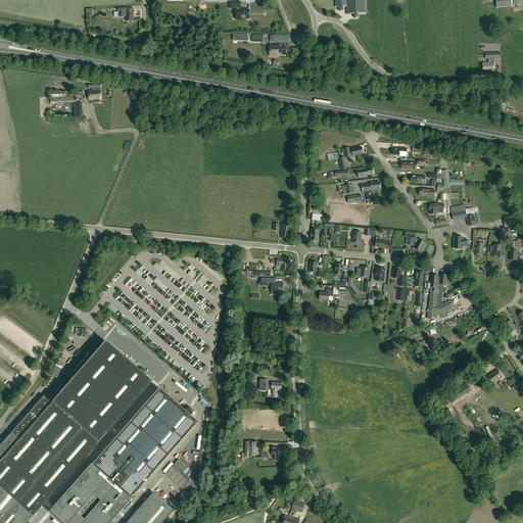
[(334,0),(335,7),(338,7),(339,11),(343,11),(343,7),(347,7),(347,14),(354,14),(354,19),(359,18),(358,14),(366,13),(365,0),(334,0)]
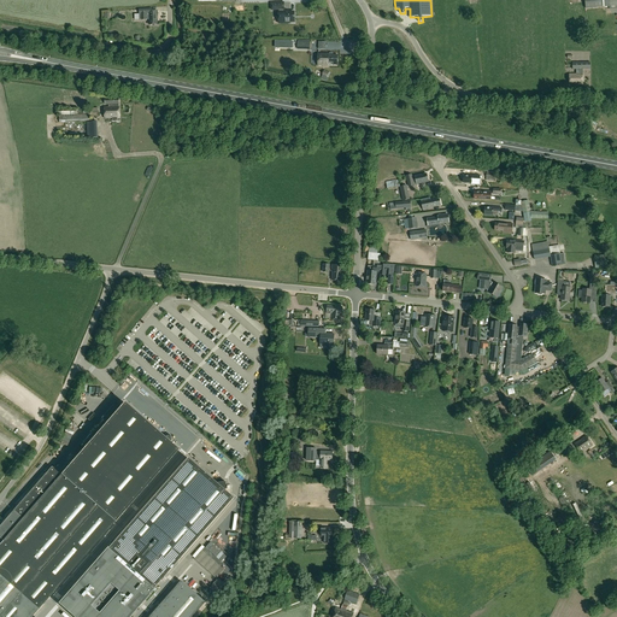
[(278,12),(278,24),(289,23),(289,22),(294,22),(294,12),(286,12),(282,12),(282,10),(285,10),(283,3),(271,3),(271,10),(280,10),(280,12),(278,12)]
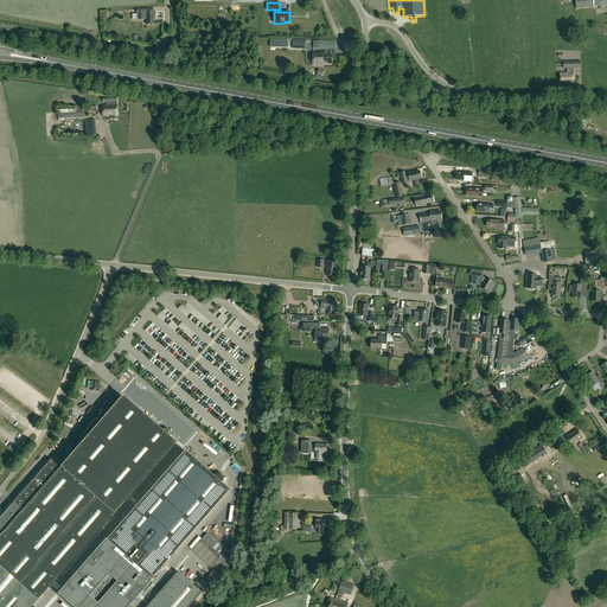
[(155,24),(154,11),(146,11),(146,10),(136,10),(136,14),(139,14),(139,20),(146,19),(147,25),(155,24)]
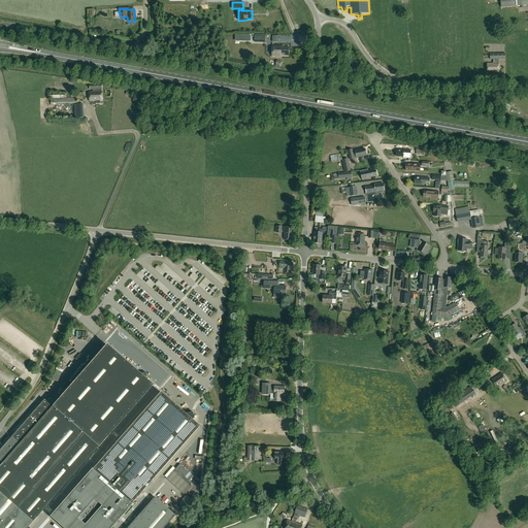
[(289,56),(289,47),(281,46),(272,45),(272,57),(281,57),(281,56),(289,56)]
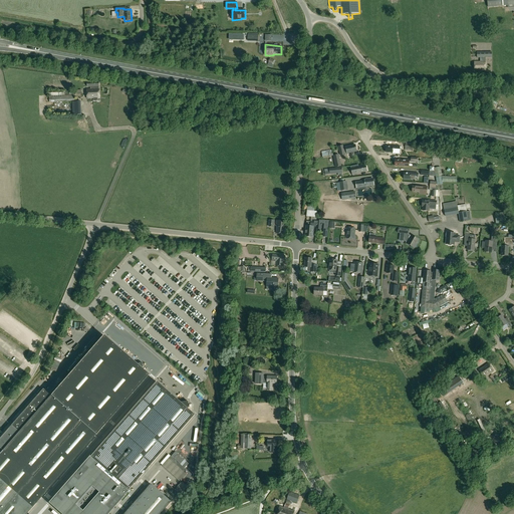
[(491,52),(477,52),(477,58),(480,58),(480,62),(474,62),(474,71),(485,70),(485,58),(492,57),(491,52)]
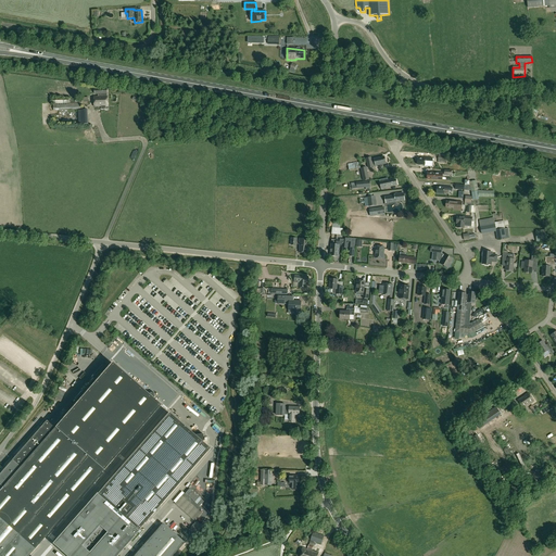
[(289,71),(293,74),(298,66),(292,64),(289,71)]
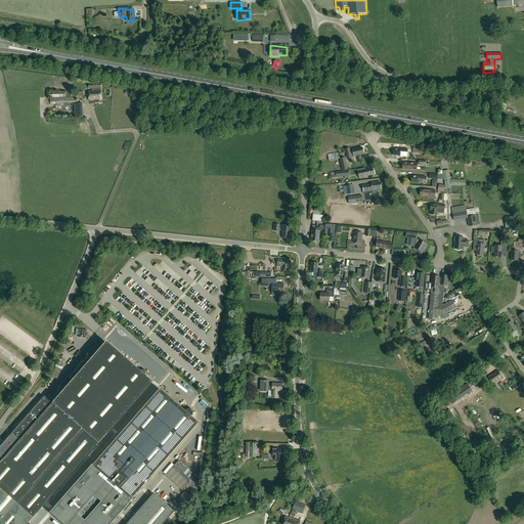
[(101,89),(101,83),(89,84),(89,88),(92,88),(92,91),(89,91),(89,100),(101,99),(101,90),(100,89),(101,89)]
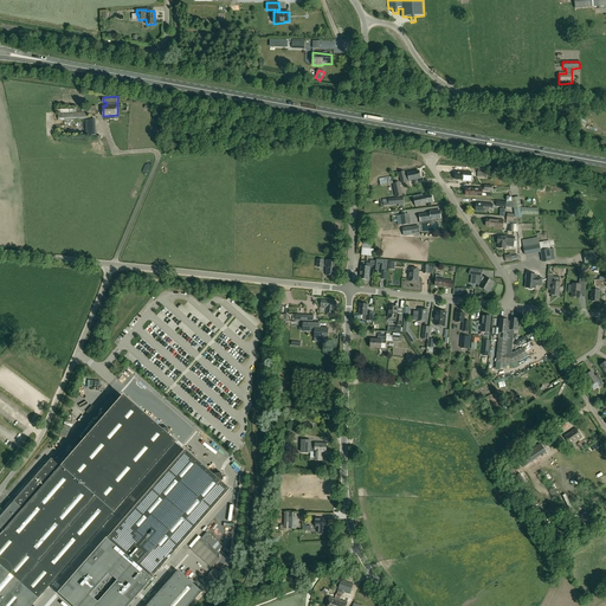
[(62,113),(58,113),(58,121),(89,120),(89,113),(75,113),(75,109),(68,109),(62,109),(62,113)]
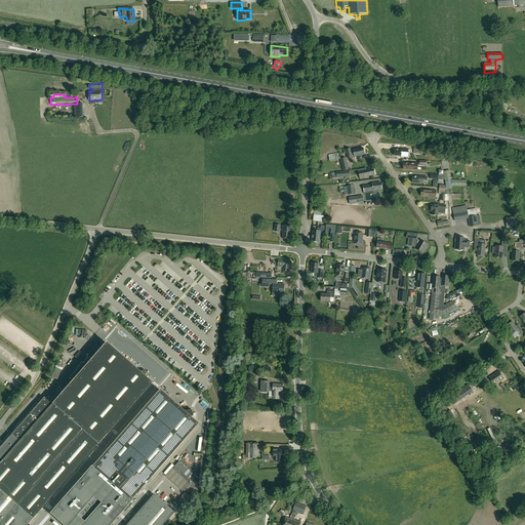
[(75,118),(84,117),(83,104),(74,105),(75,118)]
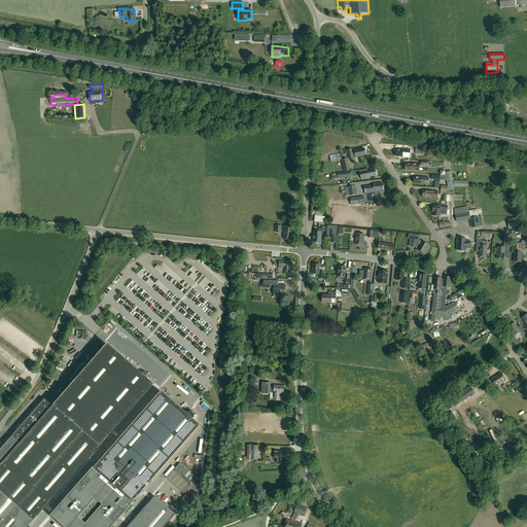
[(356,157),(365,155),(364,148),(354,150),(354,151),(352,151),(352,149),(347,150),(349,160),(353,159),(353,155),(355,155),(356,157)]
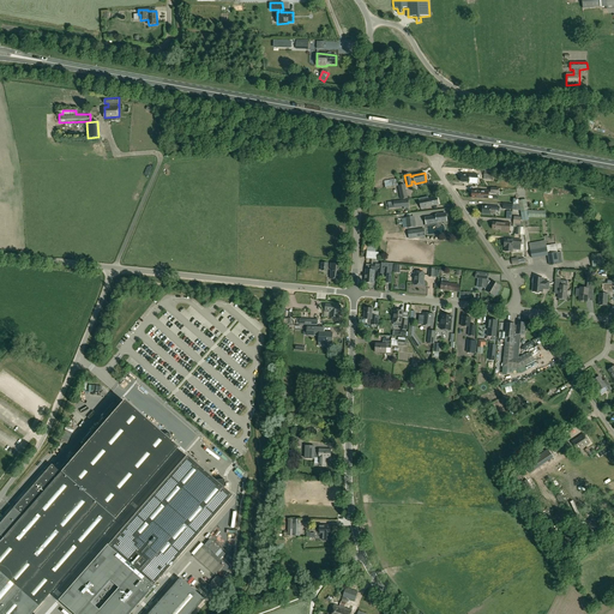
[(469,182),(469,184),(477,184),(479,175),(465,174),(465,175),(462,175),(461,182),(469,182)]
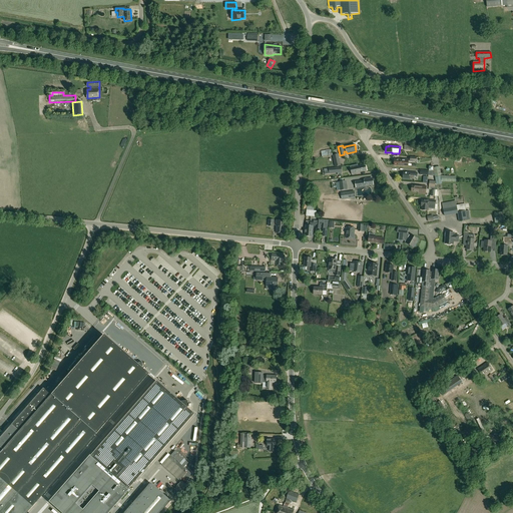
[(339,154),(333,155),(335,167),(341,166),(339,154)]
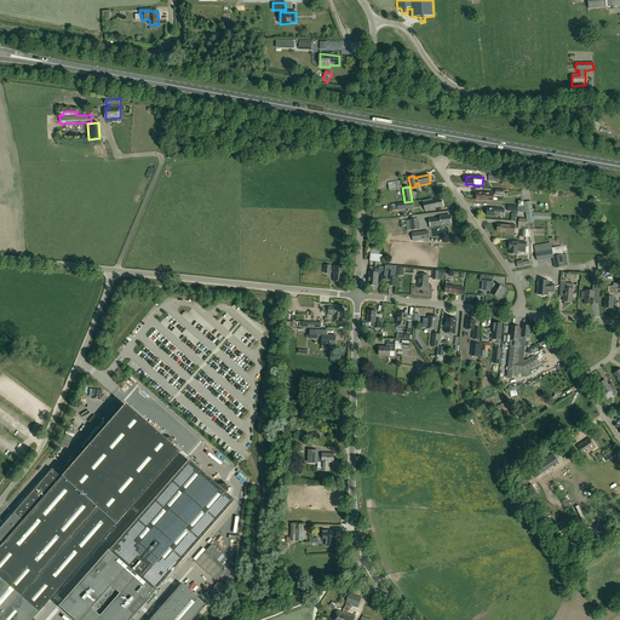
[(432,201),(432,199),(424,201),(425,206),(424,206),(425,211),(431,210),(431,208),(434,208),(443,207),(441,199),(432,201)]
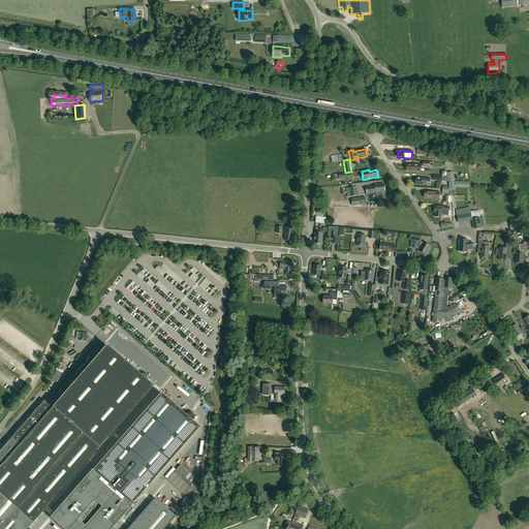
[(453,172),(446,173),(447,177),(448,181),(449,191),(456,189),(455,188),(470,188),(470,182),(455,181),(453,172)]
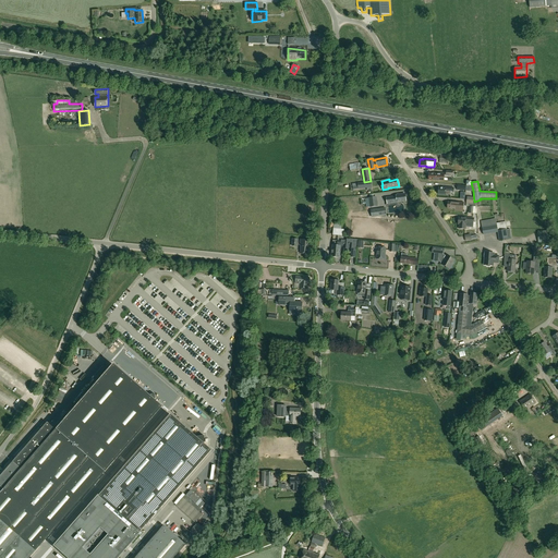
[(378,206),(376,197),(370,197),(370,198),(365,198),(366,207),(370,207),(378,206)]
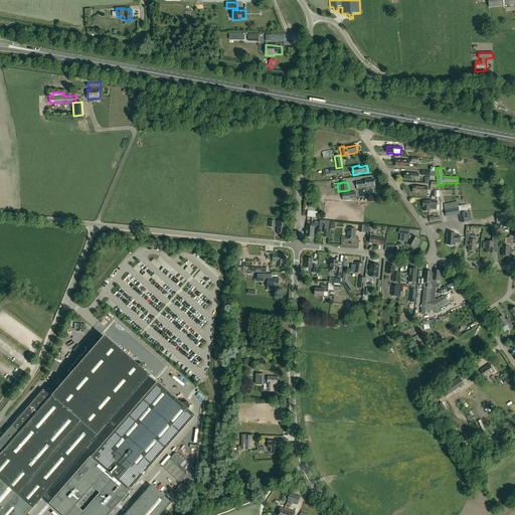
[(427,195),(427,187),(417,186),(417,187),(413,186),(413,193),(419,193),(419,194),(427,195)]
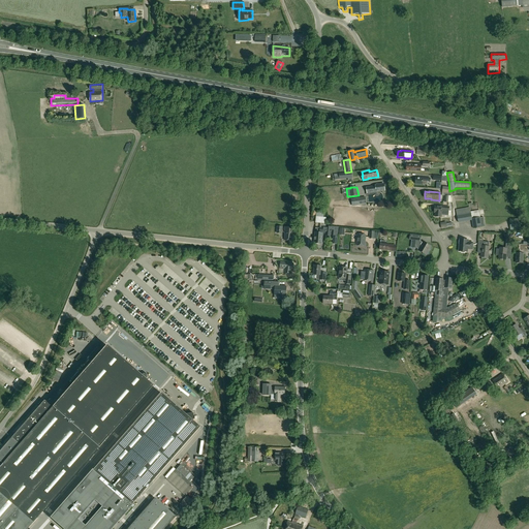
[(352,207),(367,205),(366,197),(351,198),(352,207)]
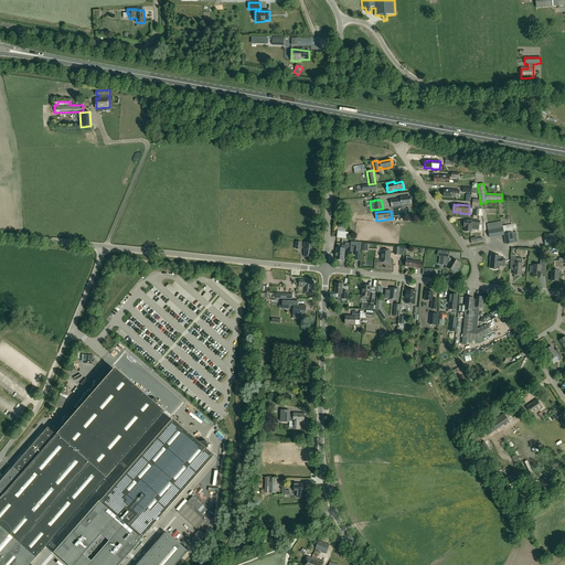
[(471,233),(471,230),(479,231),(479,225),(480,222),(469,221),(465,221),(464,227),(465,227),(465,232),(471,233)]
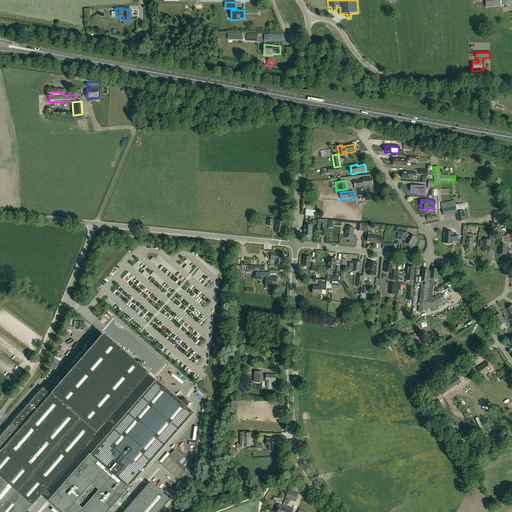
[(456,213),(465,211),(464,204),(455,205),(454,201),(441,203),(442,210),(447,209),(456,207),(456,213)]
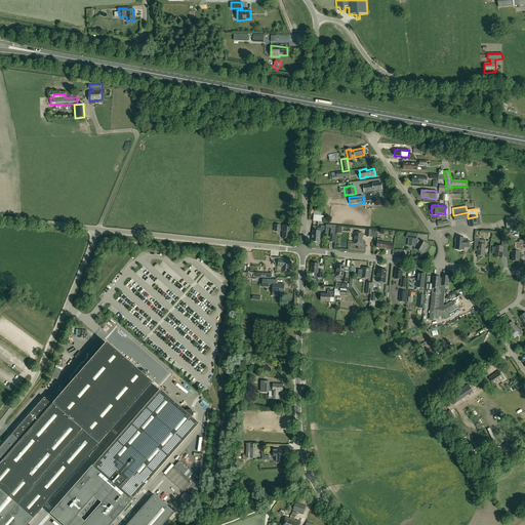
[(312,209),(311,215),(314,215),(313,221),(323,223),(324,215),(321,215),(321,210),(312,209)]
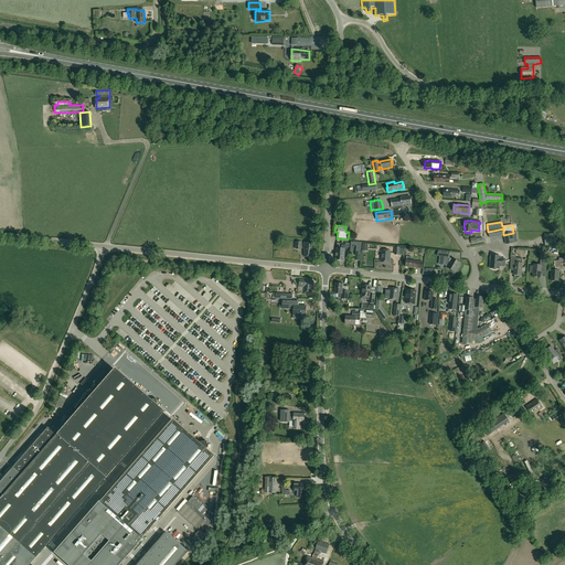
[(516,233),(513,233),(503,235),(504,235),(505,244),(518,242),(516,233)]
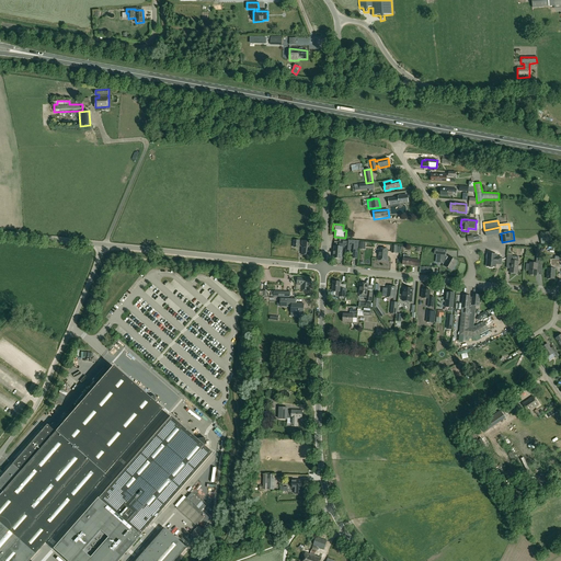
[(551,232),(540,232),(541,244),(552,243),(551,232)]
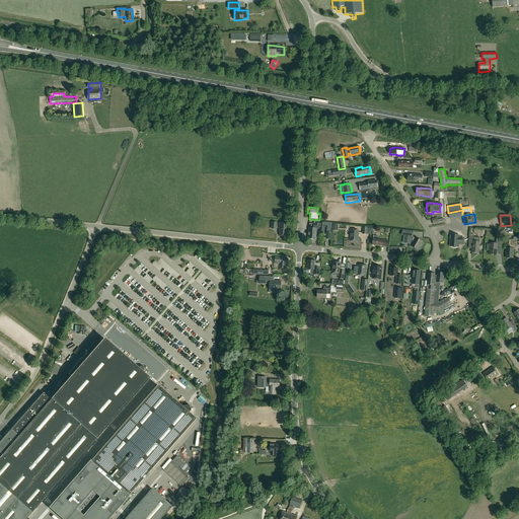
[(319,231),(323,232),(324,224),(323,224),(323,222),(320,222),(317,221),(317,224),(317,227),(316,227),(316,228),(315,228),(315,229),(317,229),(319,229),(319,231)]
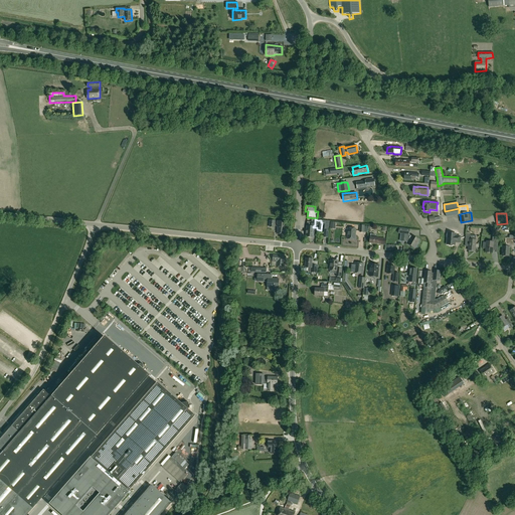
[(287,228),(287,222),(278,221),(277,227),(278,227),(277,234),(285,234),(286,228),(287,228)]
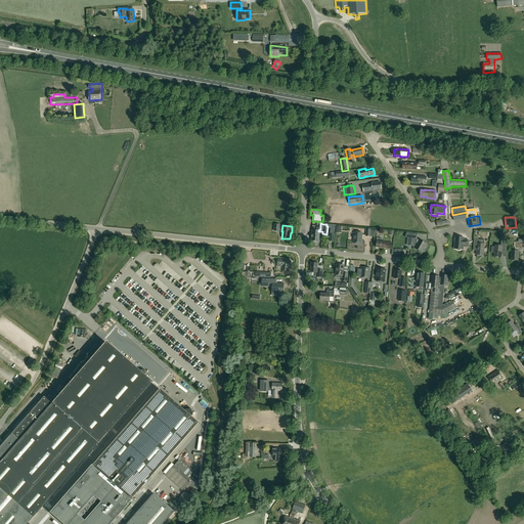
[(319,242),(320,231),(318,231),(318,230),(319,230),(319,229),(320,229),(320,226),(317,226),(312,226),(312,230),(311,242),(319,242)]
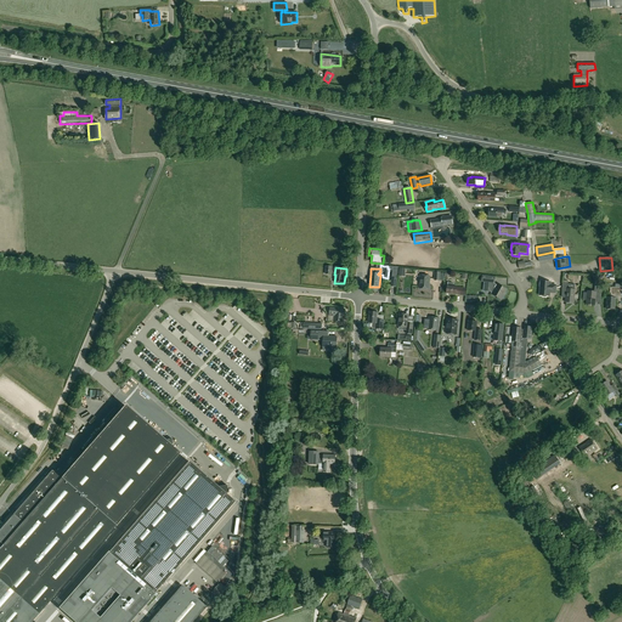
[(419,289),(430,289),(430,276),(420,276),(419,289)]
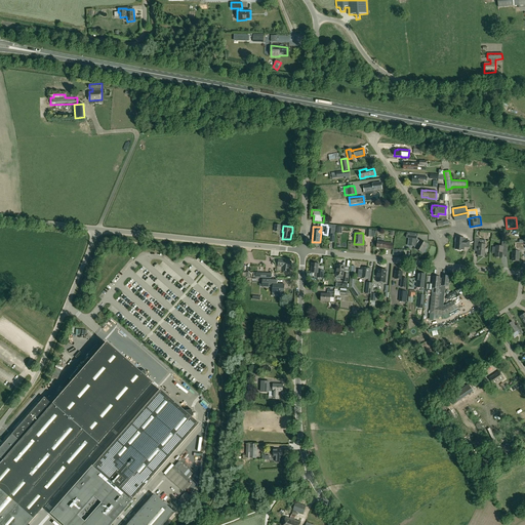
[(419,241),(417,240),(417,234),(407,233),(407,238),(412,238),(411,246),(414,246),(414,248),(415,248),(415,249),(423,253),(428,245),(419,240),(419,241)]
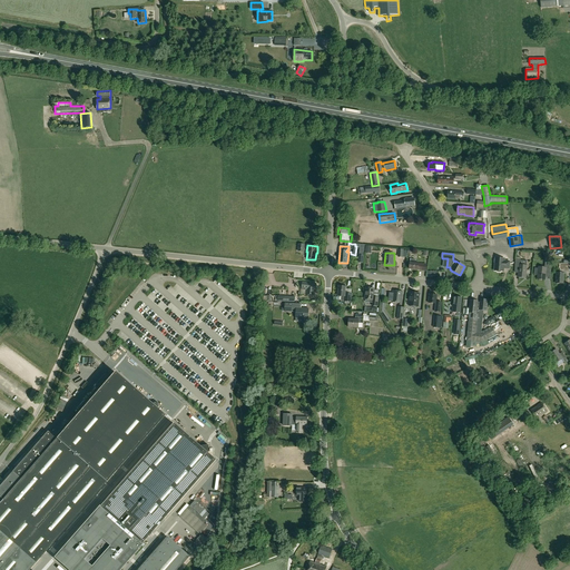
[(504,259),(497,258),(495,259),(494,259),(494,263),(495,263),(494,271),(497,271),(498,272),(500,272),(501,272),(503,272),(503,268),(509,268),(510,262),(504,262),(504,259)]
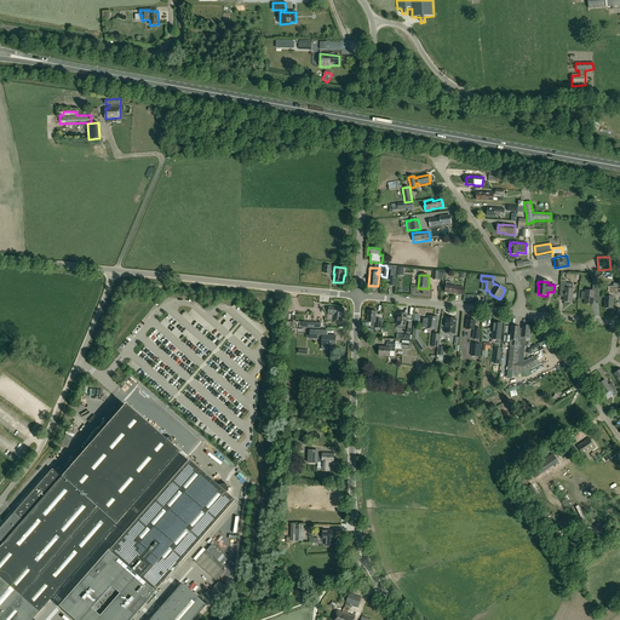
[(560,292),(564,292),(563,302),(572,303),(573,290),(573,283),(561,282),(560,292)]
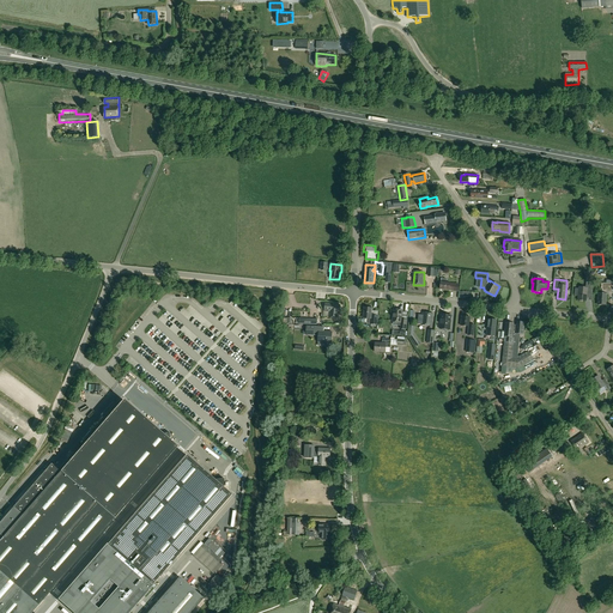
[(602,284),(602,293),(598,293),(598,304),(606,305),(607,293),(606,293),(606,290),(612,291),(612,284),(602,284)]
